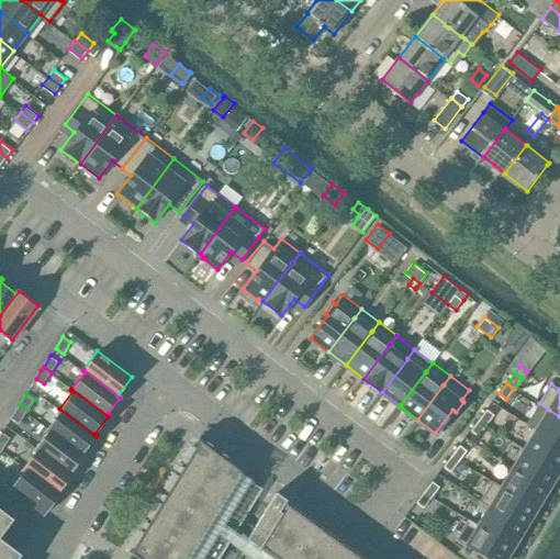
[(20,405),(12,416),(20,422),(28,410),(20,405)]
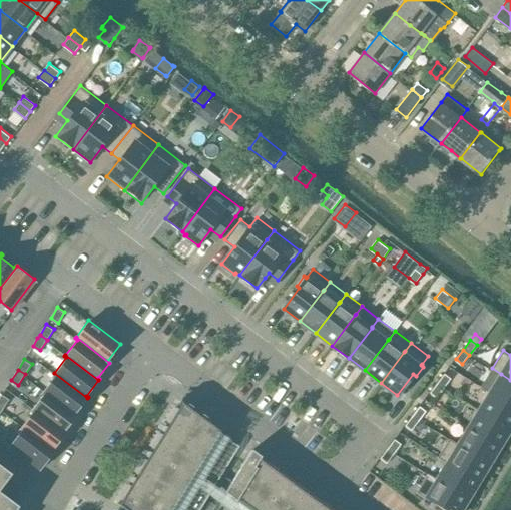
[(76,413),(87,398),(54,373),(54,374),(56,375),(44,390),(77,416),(77,415),(76,413)]
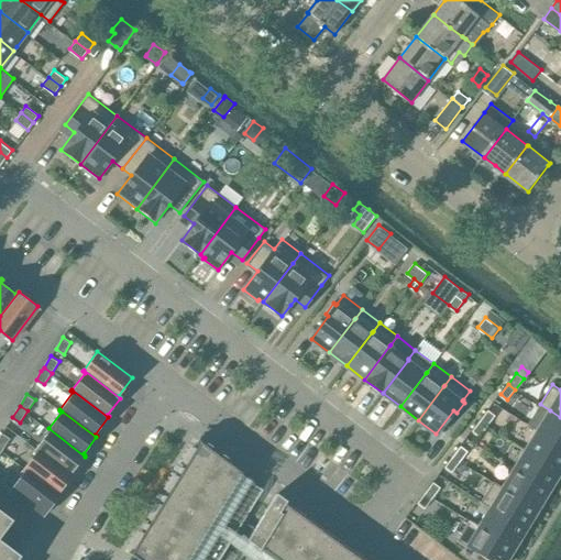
[(488,425),(496,415),(488,409),(481,419),(488,425)]
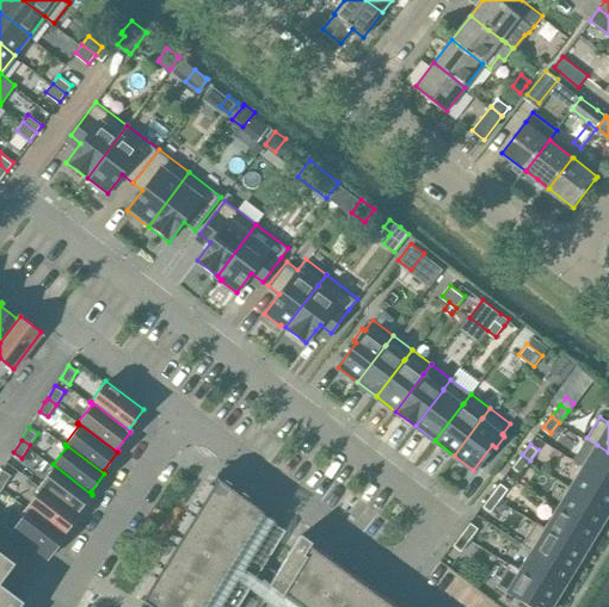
[(608,452),(597,445),(584,465),(608,481),(608,452)]
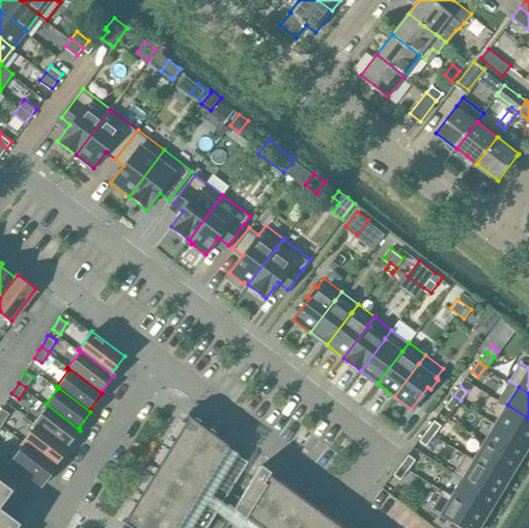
[(452,411),(461,400),(453,395),(446,406),(452,411)]
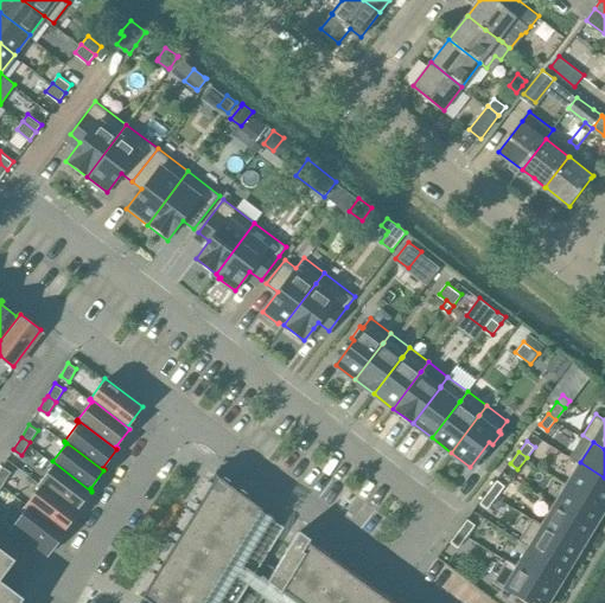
[(77,510),(91,492),(52,461),(51,462),(53,463),(39,482),(78,512),(80,511),(77,510)]
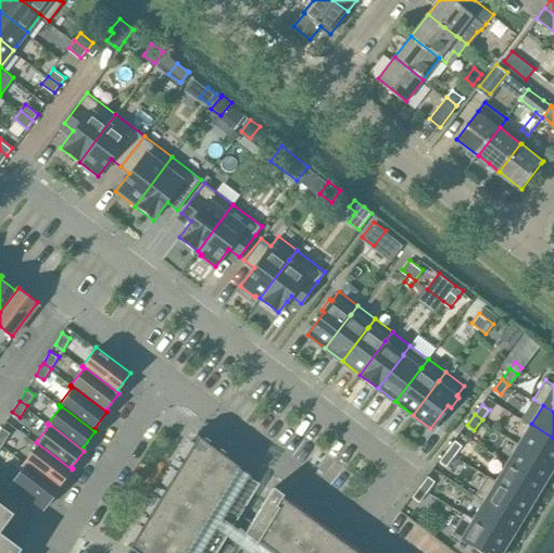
[(553,438),(531,424),(519,443),(553,463),(553,438)]
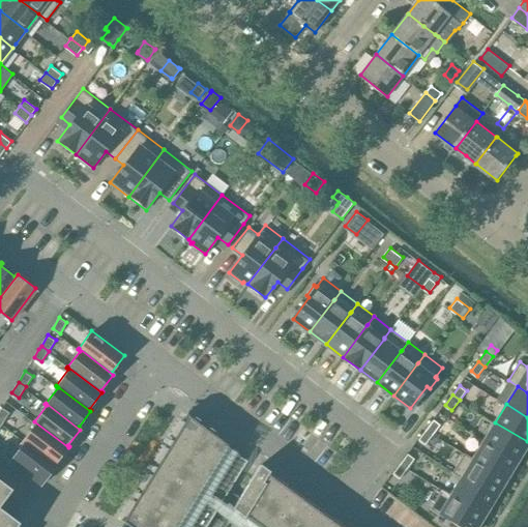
[(0,410),(0,419),(3,422),(10,411),(2,407),(2,408),(0,410)]
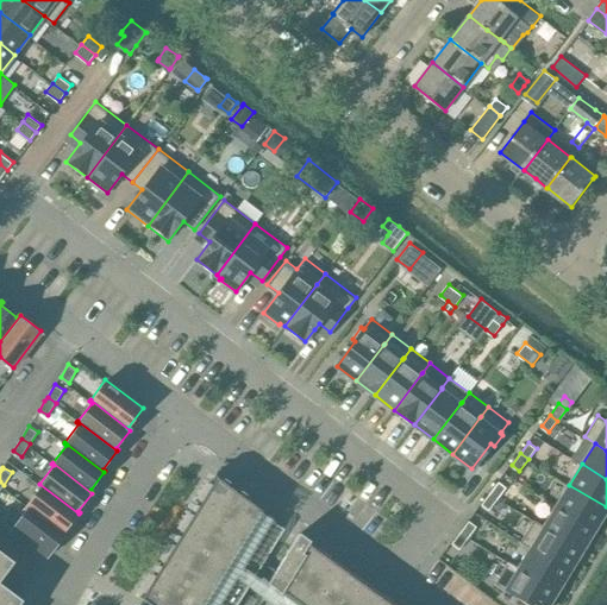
[(237,604),(286,528),(263,511),(266,508),(217,471),(139,596),(146,600),(143,604),(237,604)]
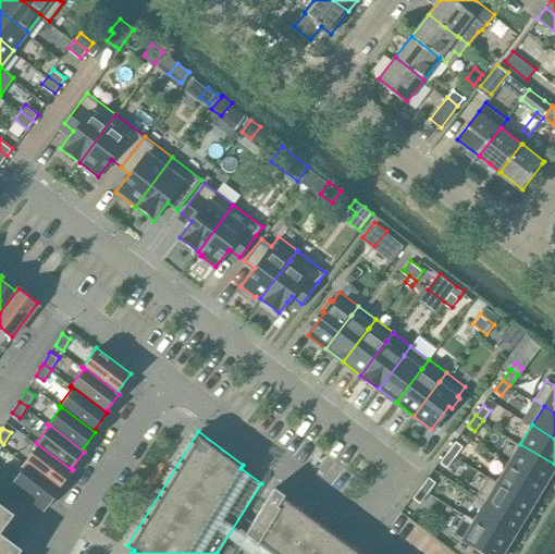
[(456,456),(464,445),(457,440),(448,451),(456,456)]
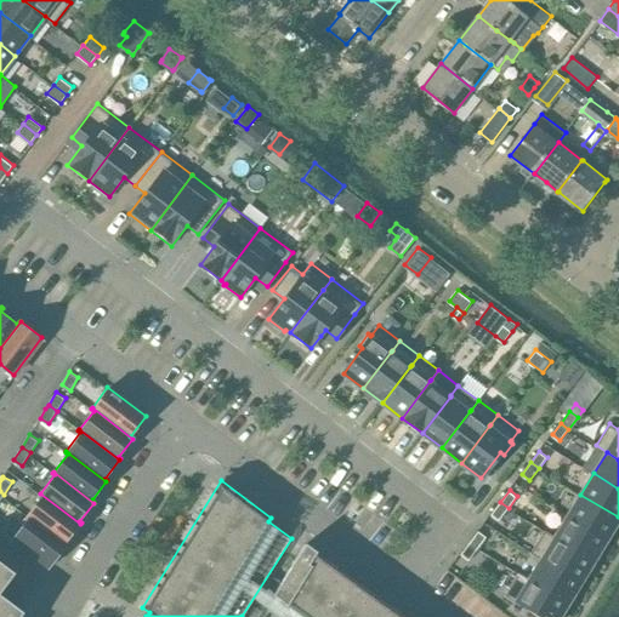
[(66,543),(80,524),(40,493),(39,495),(41,496),(28,514),(68,546),(68,544),(66,543)]
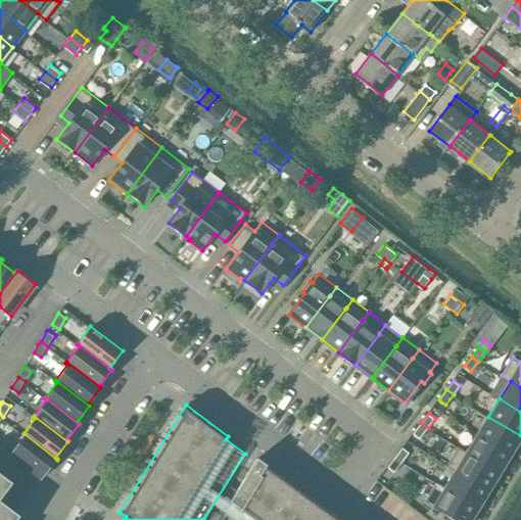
[(511,455),(520,439),(520,435),(488,417),(478,434),(511,455)]
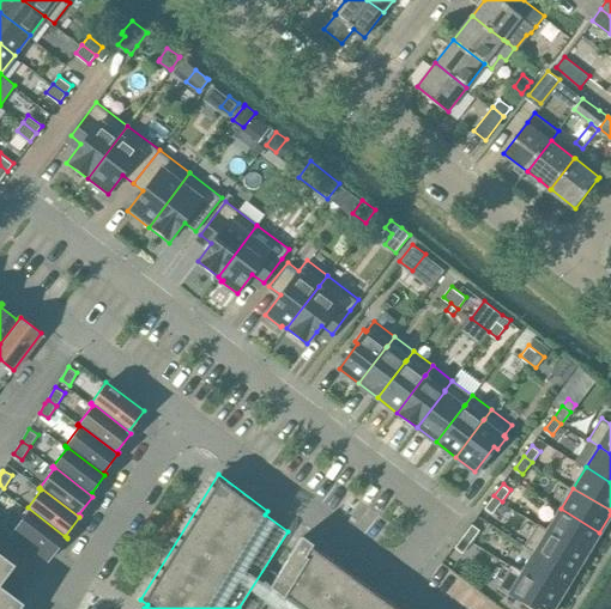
[(492,512),(502,501),(494,495),(485,507),(492,512)]
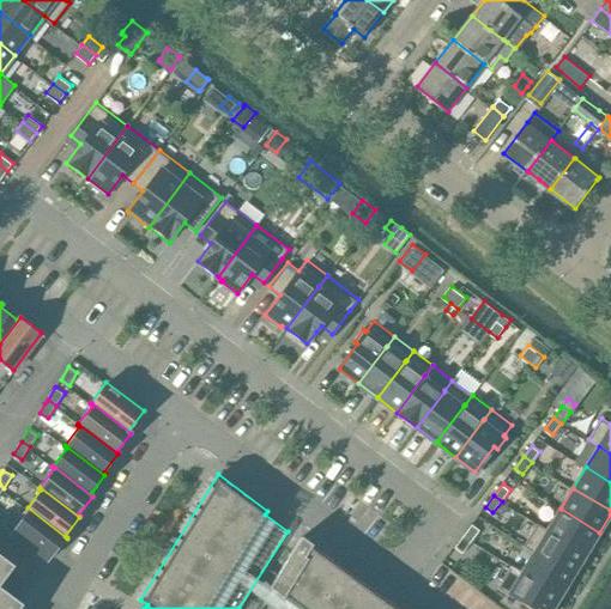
[(52,559),(67,539),(28,507),(26,509),(29,511),(13,530),(52,559)]
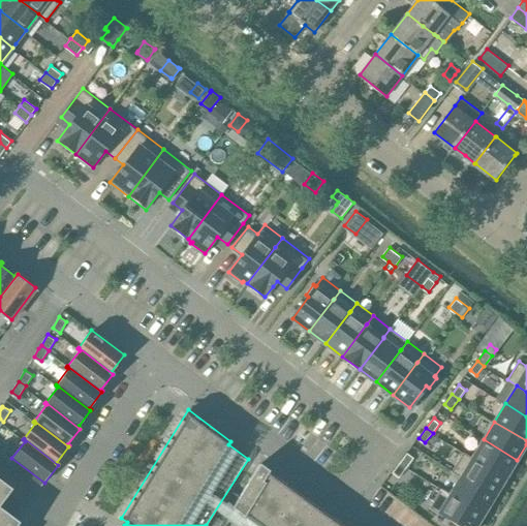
[(484,439),(472,458),(506,477),(517,460),(484,439)]
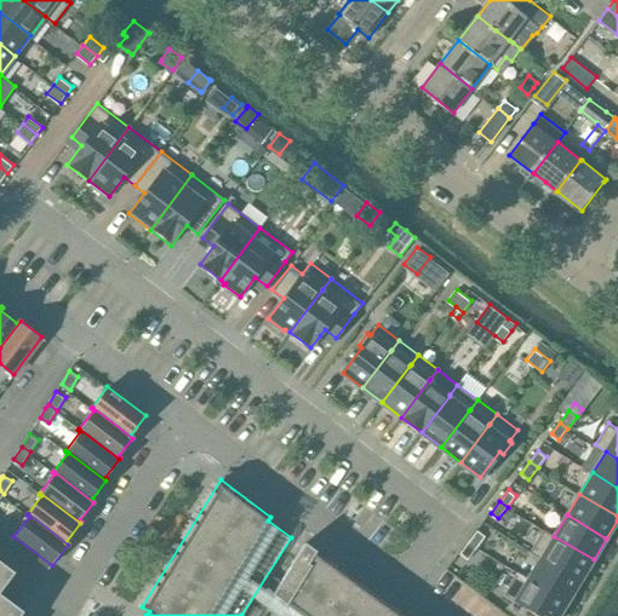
[(478,547),(486,535),(479,529),(469,541),(478,547)]
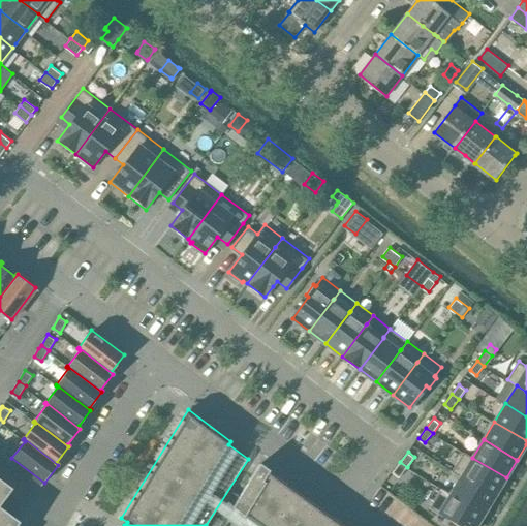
[(495,496),(506,477),(472,458),(464,452),(453,471),(461,476),(462,475),(495,496)]
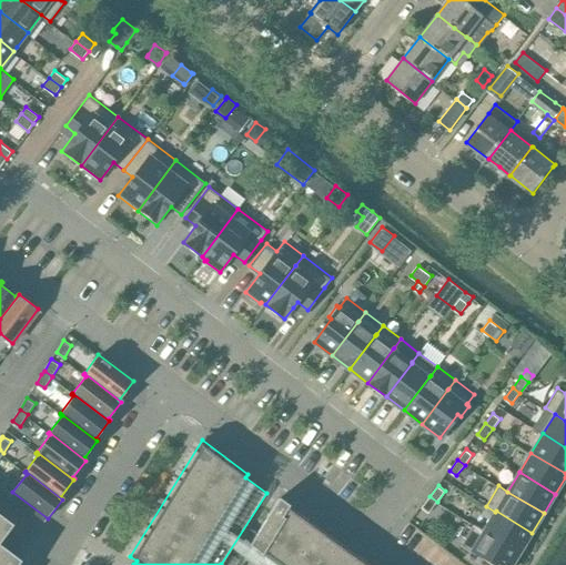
[(428,512),(437,502),(430,496),(422,506),(428,512)]
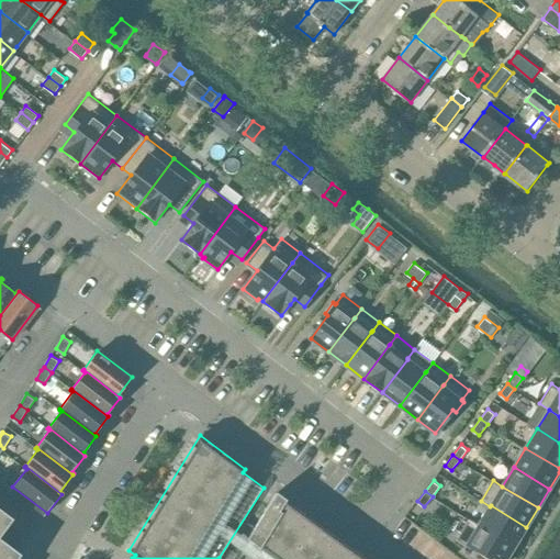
[(275,558),(277,558),(306,513),(288,500),(287,500),(277,492),(248,539),(275,558)]
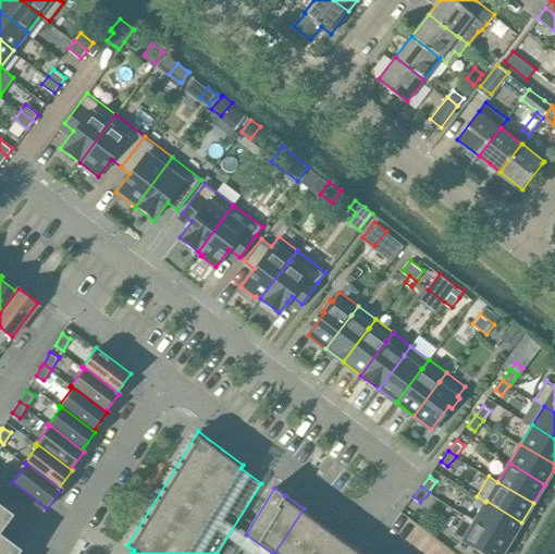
[(476,519),(475,520),(510,541),(521,522),(486,501),(485,502),(476,519)]
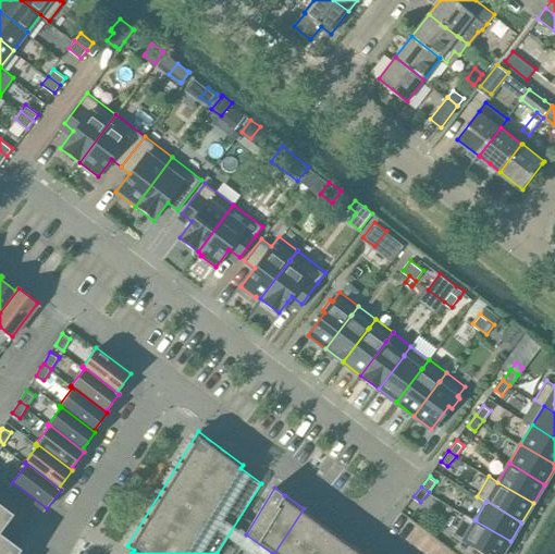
[(14,515),(0,503),(0,553),(19,553),(23,550),(0,533),(14,515)]
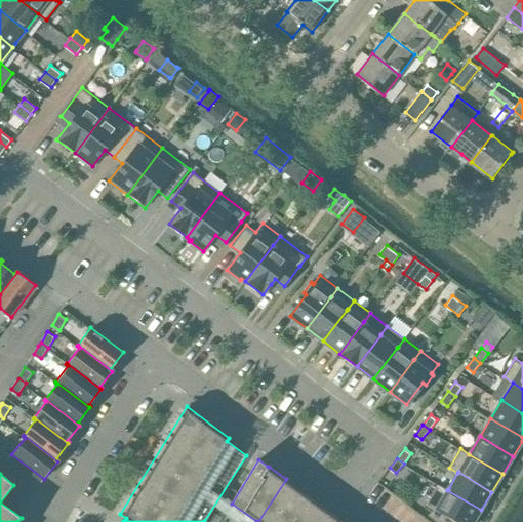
[(298,521),(313,499),(286,479),(258,521),(298,521)]
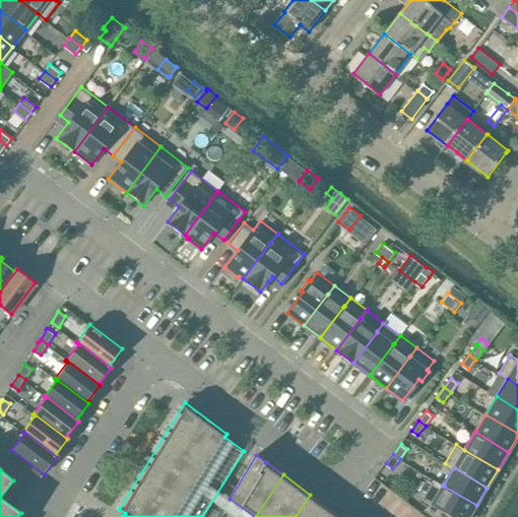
[(454,516),(468,516),(476,505),(443,486),(444,485),(435,478),(423,499),(426,500),(432,504),(430,506),(441,513),(442,510),(454,516)]
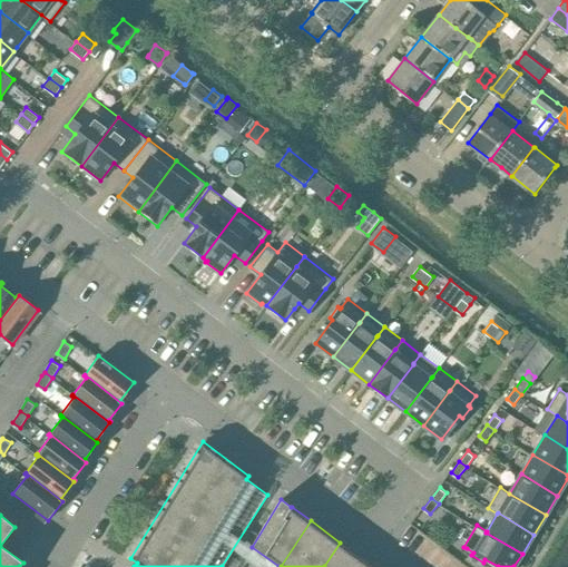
[(366,566),(370,564),(340,543),(324,566),(366,566)]
